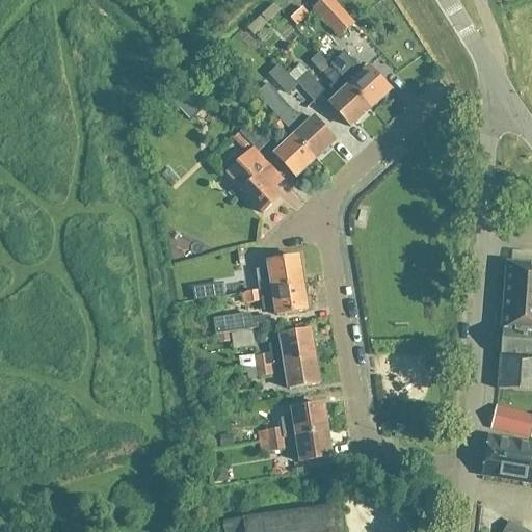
[(338,37),(354,23),(333,0),(320,0),(312,8),(338,37)]
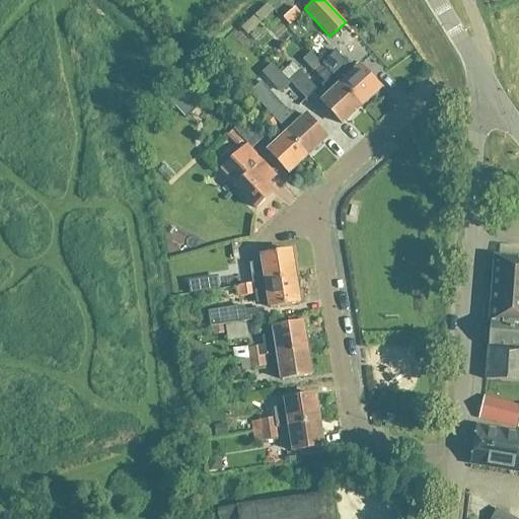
[(258,23),(273,11),(266,3),(251,14),(258,23)]
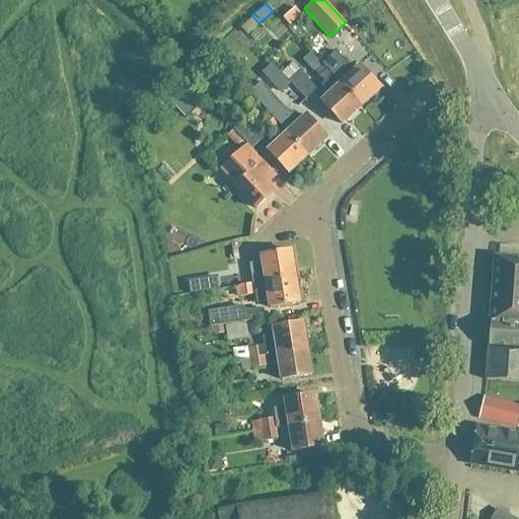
[(294,4),(280,13),(288,26),(302,17),(294,4)]
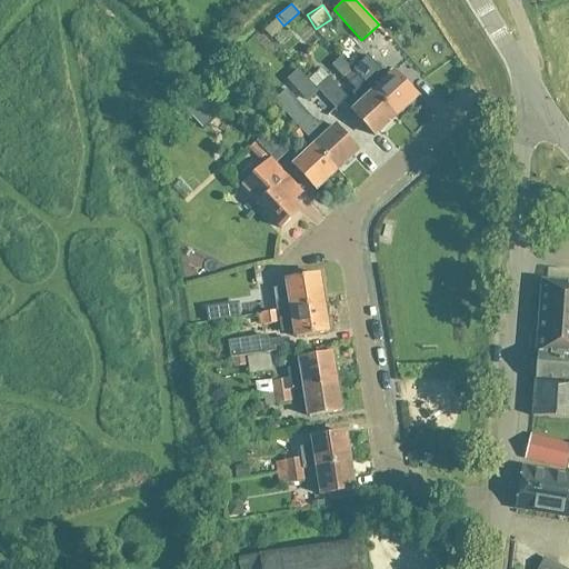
[(363,81),(351,69),(343,77),(356,89),(351,93),(355,98),(351,101),(357,107),(351,111),(375,136),(396,116),(372,91),(363,81)]
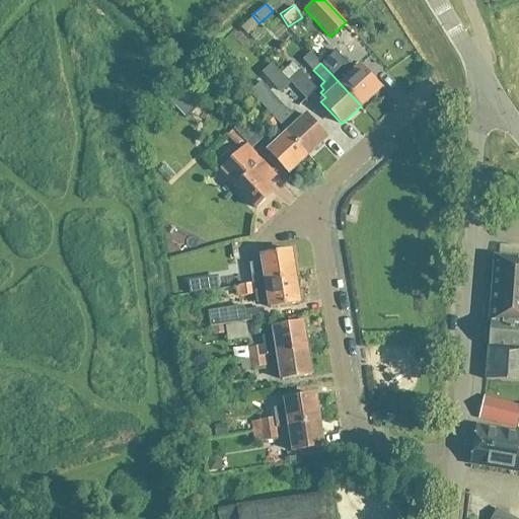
[(340,83),(361,105),(380,87),(359,65),(340,83)]
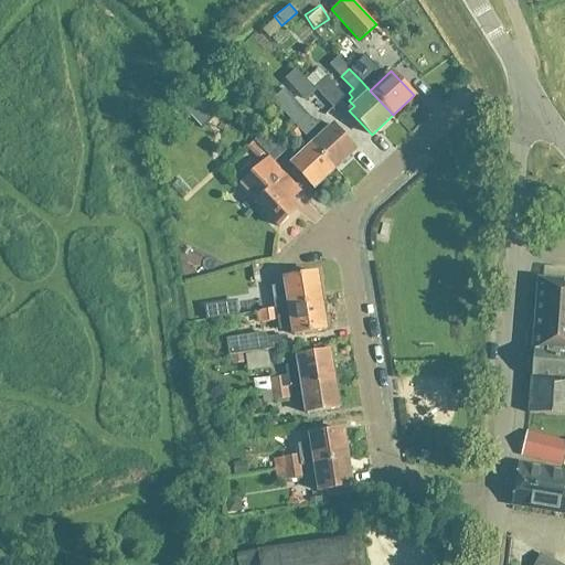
[(326,76),(301,97),(320,118),(344,96),(326,76)]
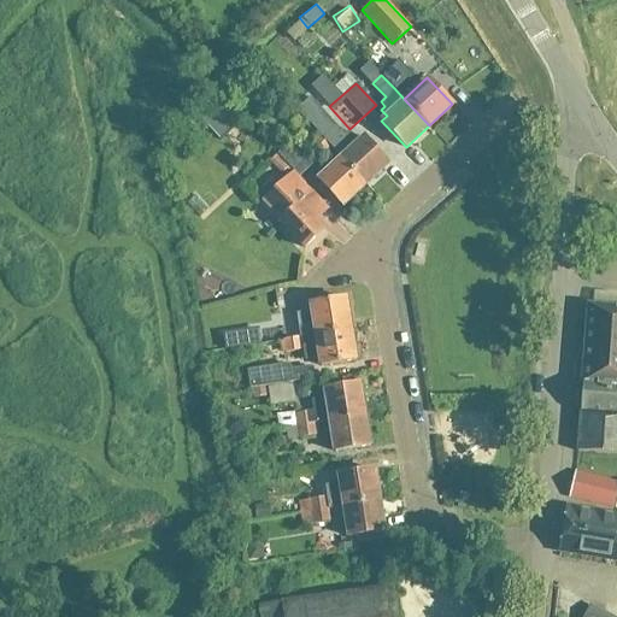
[(241,86),(225,100),(244,118),(254,107),(245,99),(250,94),(241,86)]
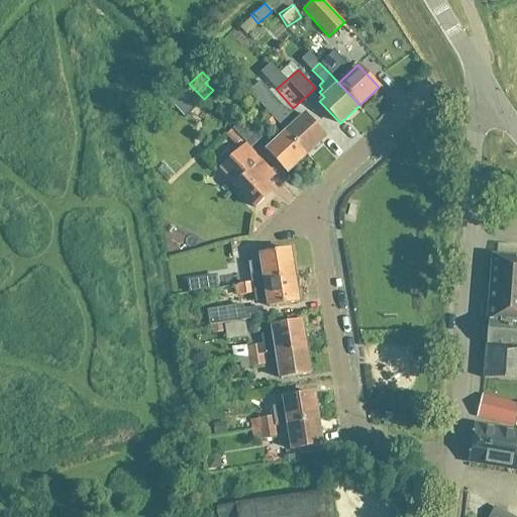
[(204,99),(189,84),(185,80),(177,87),(181,92),(171,101),(174,104),(172,107),(168,103),(162,108),(168,114),(173,109),(182,118),(204,99)]
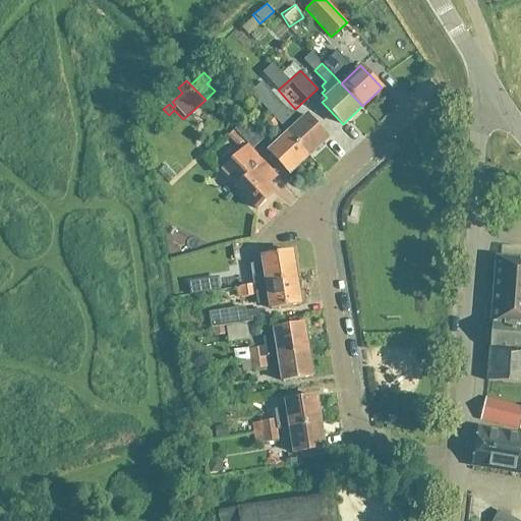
[(276,105),(268,112),(279,124),(287,133),(308,156),(328,137),(306,115),(301,120),(297,115),(293,118),(290,114),(287,117),(276,105)]
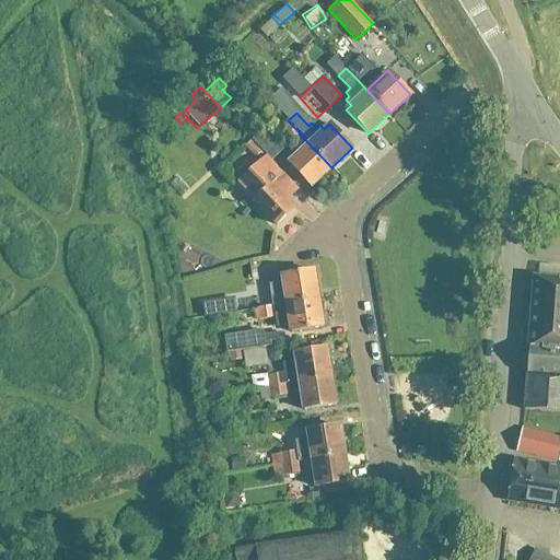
[(300,133),(288,120),(279,128),(291,141),(300,133)]
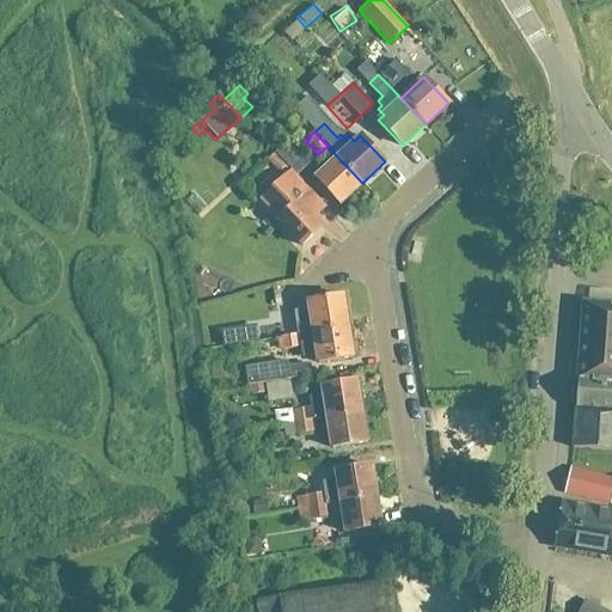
[(275,152),(287,165),(292,170),(297,175),(312,160),(289,138),(275,152)]
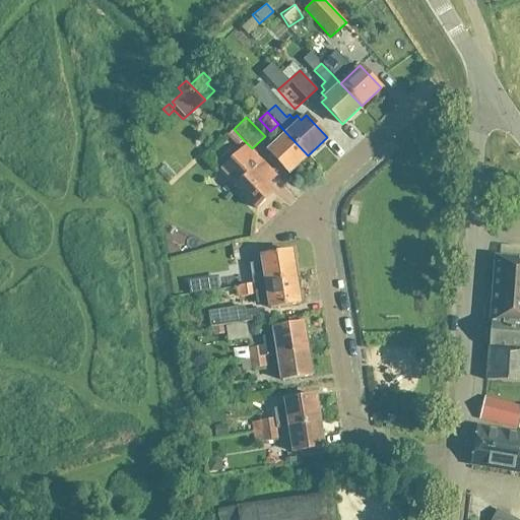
[(244,140),(234,129),(225,136),(237,147),(244,140)]
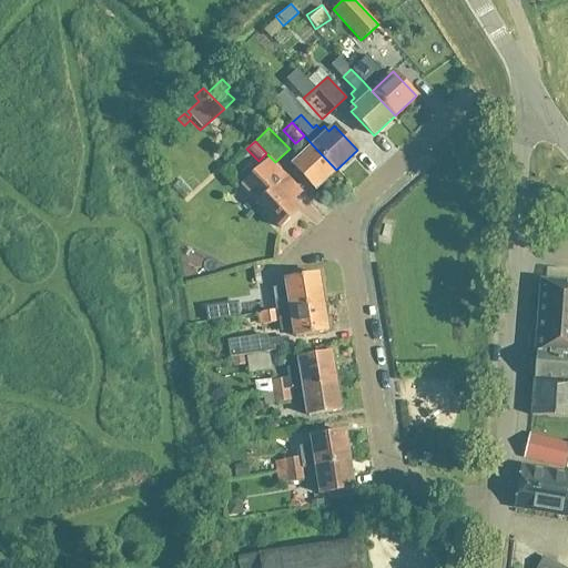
[(336,170),(313,145),(292,165),(315,190),(336,170)]
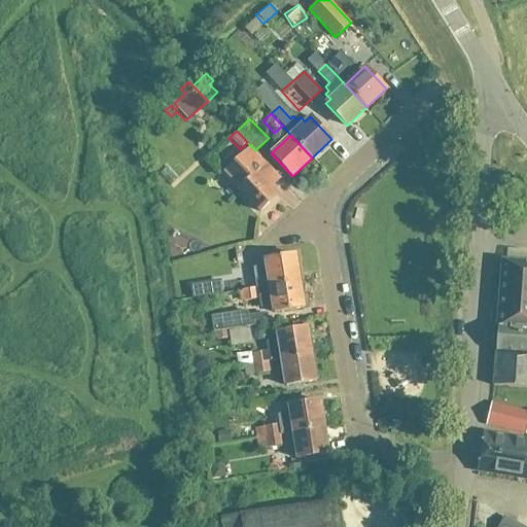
[(255,150),(251,146),(224,171),(240,187),(239,188),(259,210),(275,196),(268,187),(271,185),(260,174),(270,166),(264,160),(255,150)]
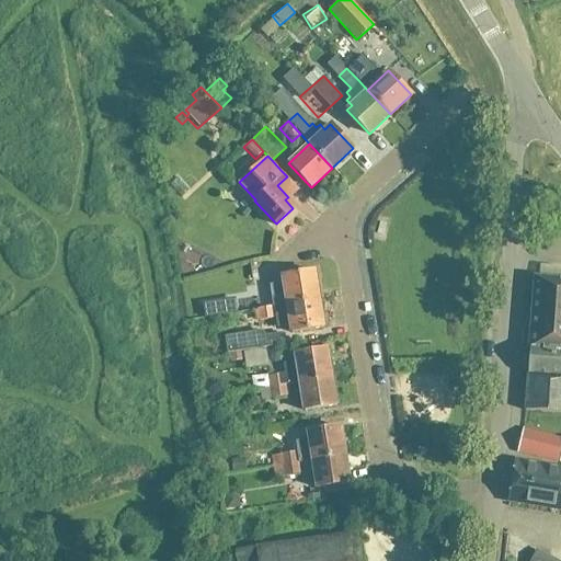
[(286,305),(319,299),(315,271),(282,276),(286,305)]
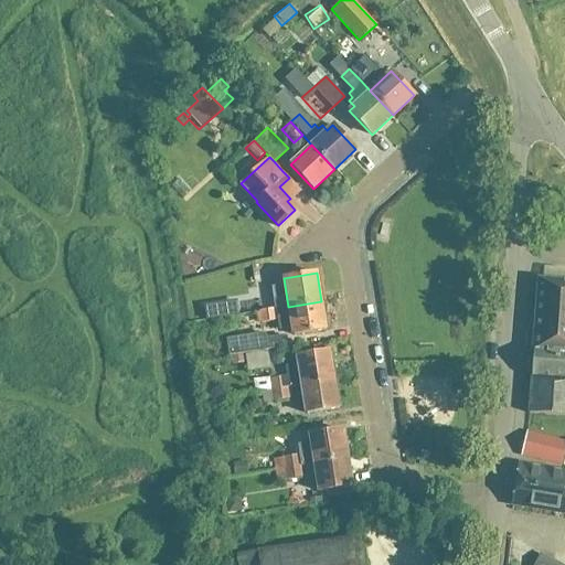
[(564,280),(539,279),(534,350),(564,353),(564,280)]
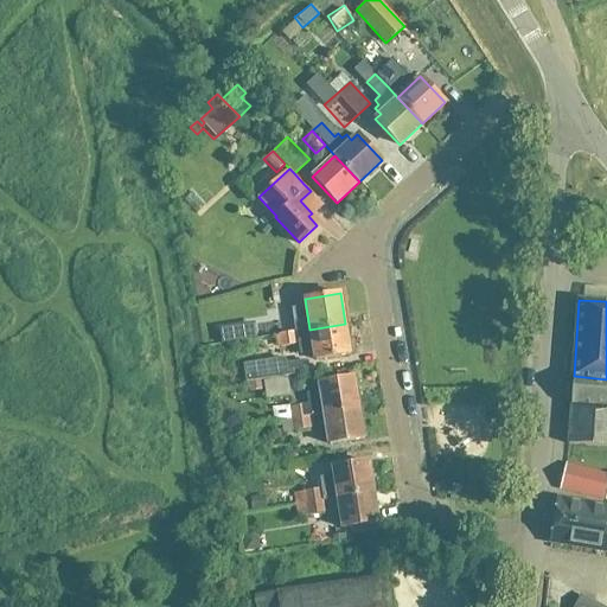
[(302,327),(302,305),(291,304),(291,327),(302,327)]
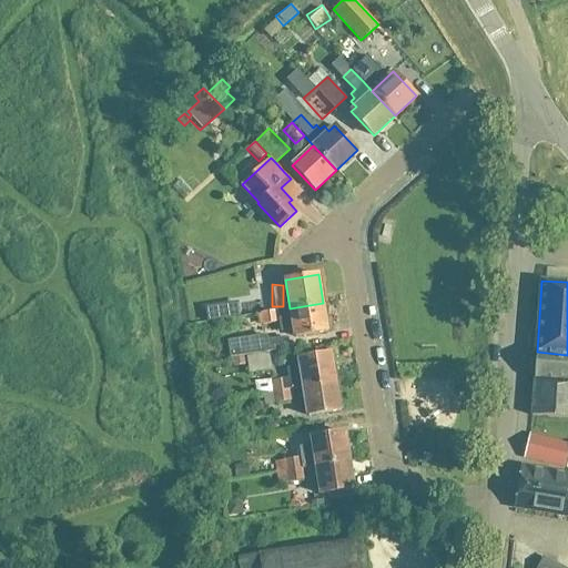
[(290,308),(276,310),(280,328),(293,326),(294,337),(327,332),(323,303),(290,308)]
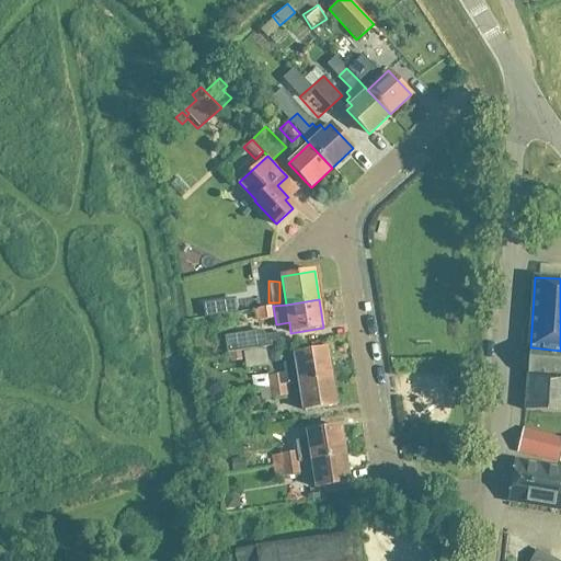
[(258,319),(273,317),(272,307),(256,309),(258,319)]
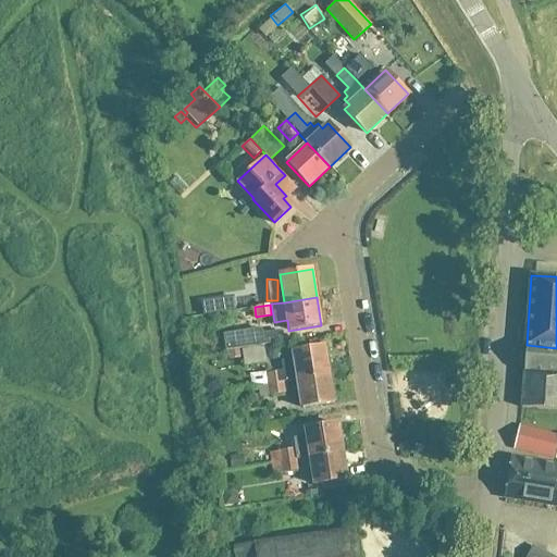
[(221,329),(224,349),(281,341),(279,325),(263,327),(257,323),(221,329)]
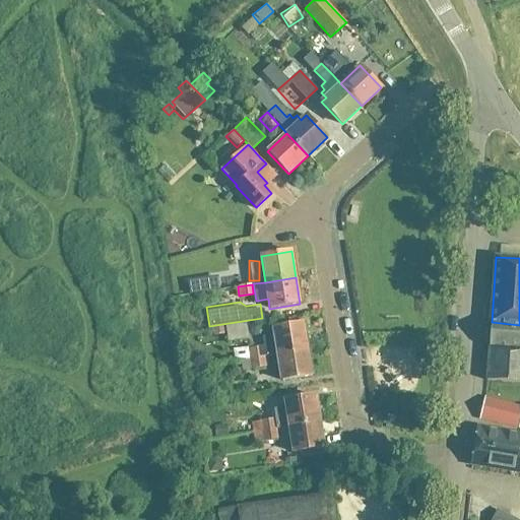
[(490,346),(489,361),(486,381),(519,383),(519,325),(492,322),(490,346)]
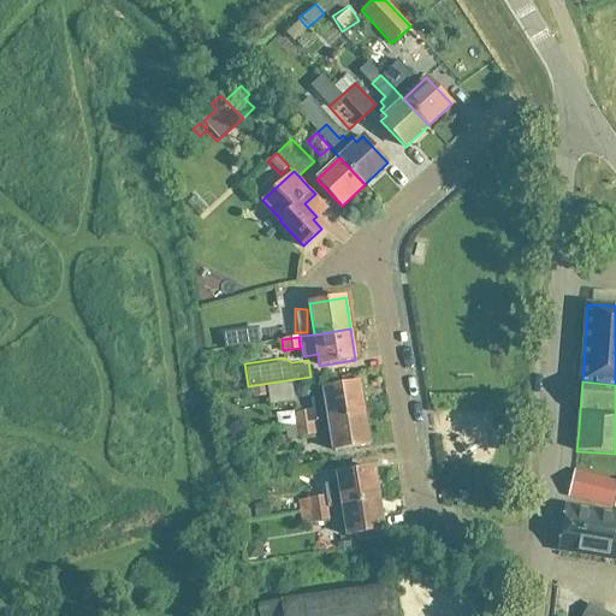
[(312,409),(291,413),(295,426),(284,427),(285,439),(317,434),(314,421),(329,419),(365,414),(359,383),(324,389),(325,396),(311,398),(312,409)]
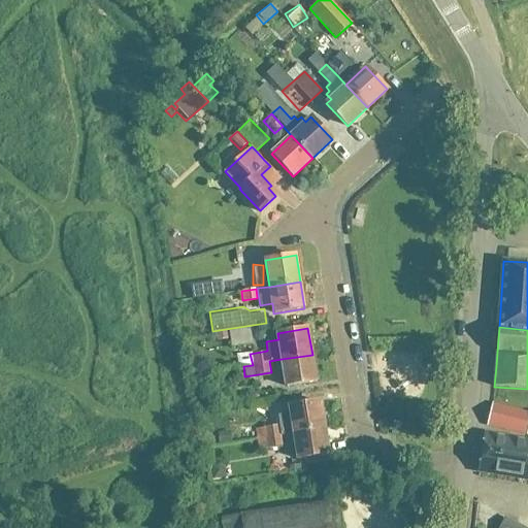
[(317,381),(312,355),(282,359),(286,386),(317,381)]
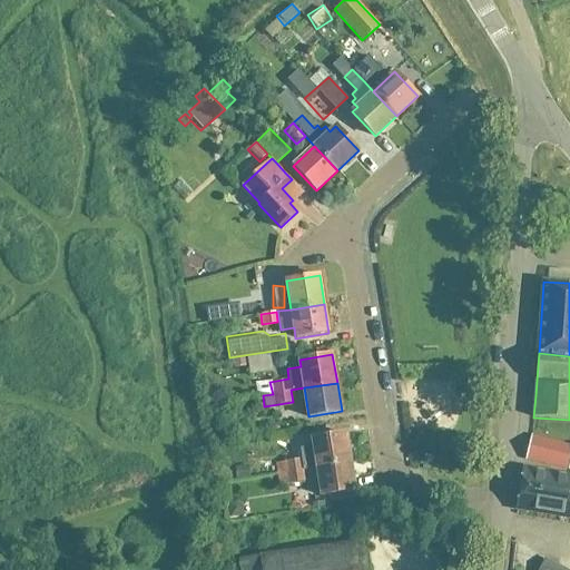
[(311,464),(311,462),(304,463),(303,458),(275,463),(277,473),(350,462),(345,433),(313,439),(316,463),(311,464)]
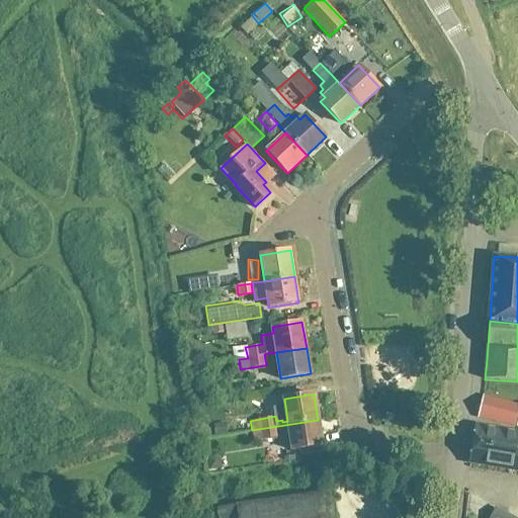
[(517,404),(484,396),(479,417),(517,426),(517,421),(517,404)]
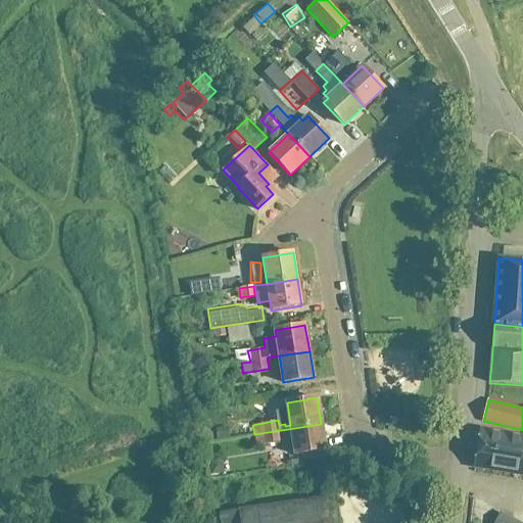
[(321,424),(254,434),(255,445),(281,441),(279,431),(291,429),(295,455),(325,449),(321,424)]
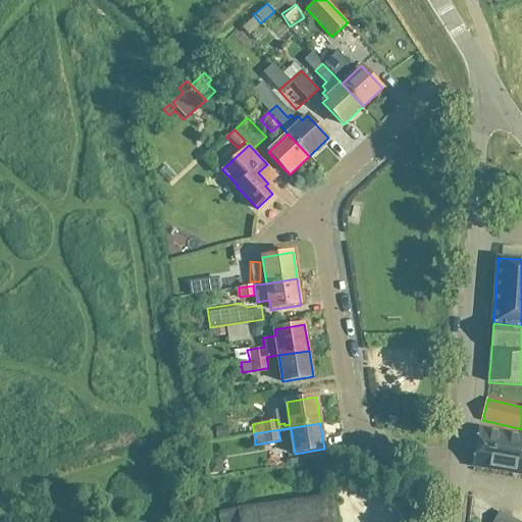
[(521,435),(479,428),(473,465),(521,473),(521,435)]
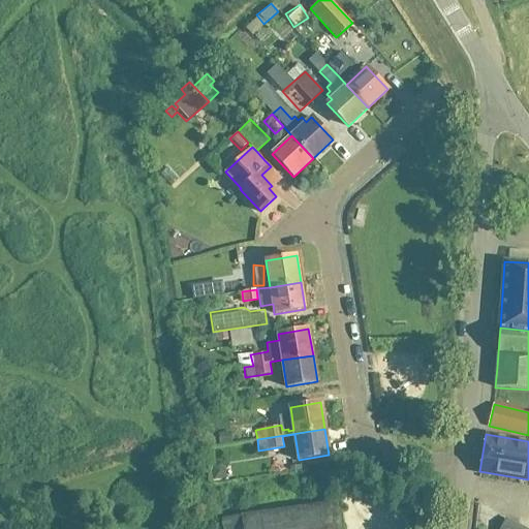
[(243,517),(220,519),(221,528),(339,528),(336,503),(243,517)]
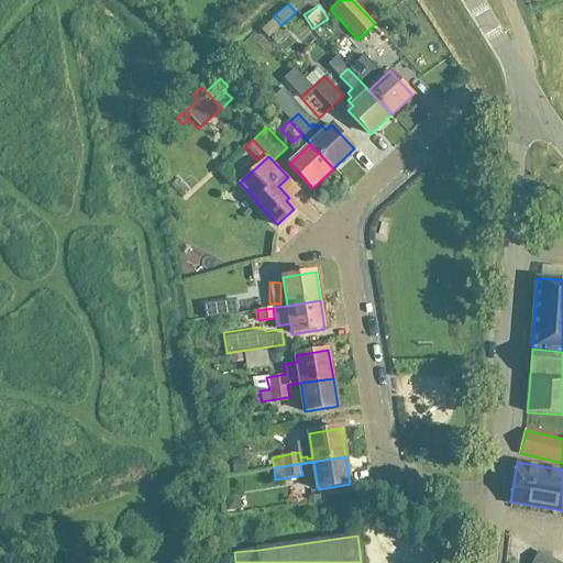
[(560,562),(538,550),(531,562),(560,562)]
